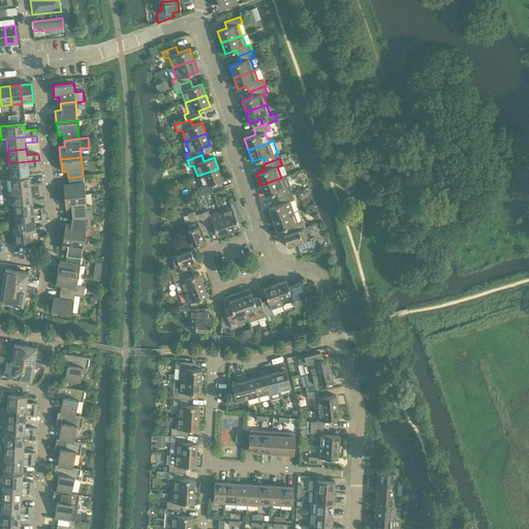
[(39,160),(8,163),(10,176),(29,174),(28,167),(39,166),(39,160)]
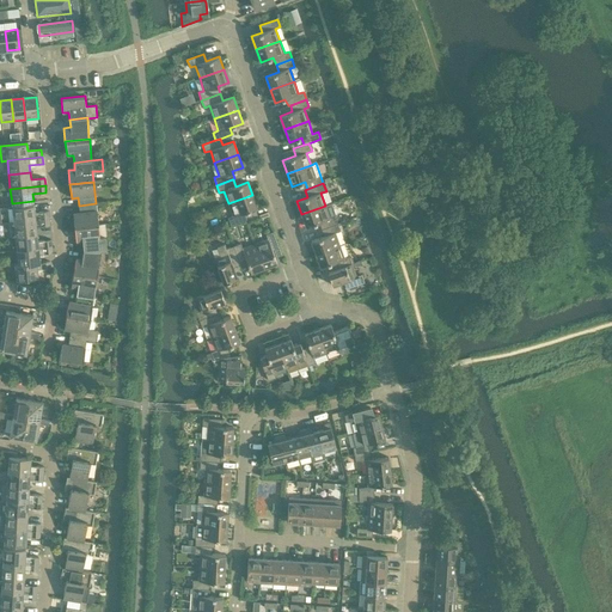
[(252,195),(228,203),(233,215),(228,218),(231,225),(246,220),(244,213),(257,208),(252,195)]
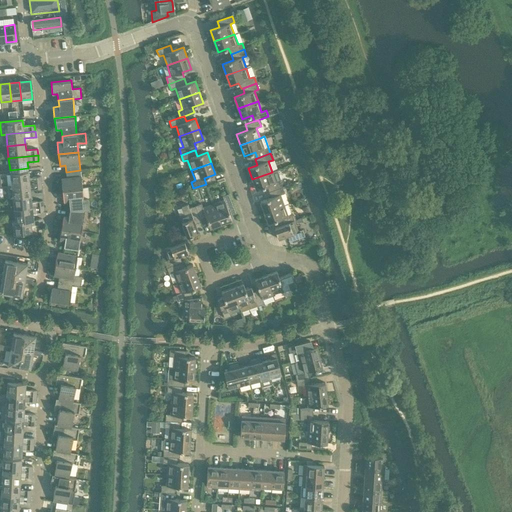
[(62,190),(82,188),(82,187),(80,170),(66,172),(66,178),(61,178),(62,190)]
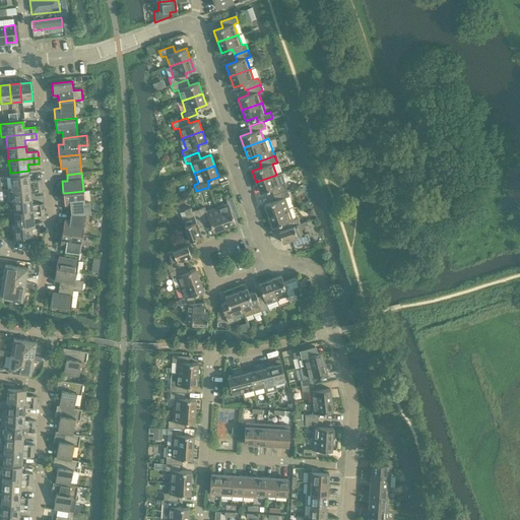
[(271,189),(273,195),(286,190),(280,173),(276,175),(256,182),(260,193),(271,189)]
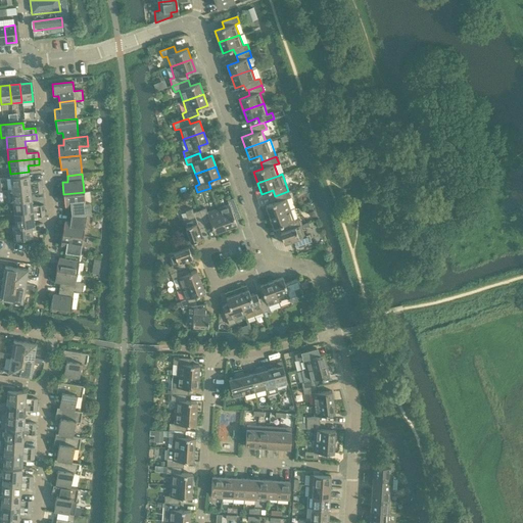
[(10,177),(11,190),(42,187),(41,181),(30,182),(29,176),(10,177)]
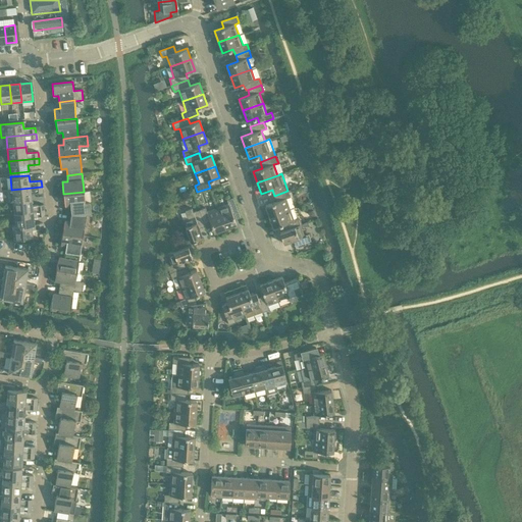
[(8,202),(13,202),(32,200),(31,194),(42,193),(42,187),(11,190),(6,190),(8,202)]
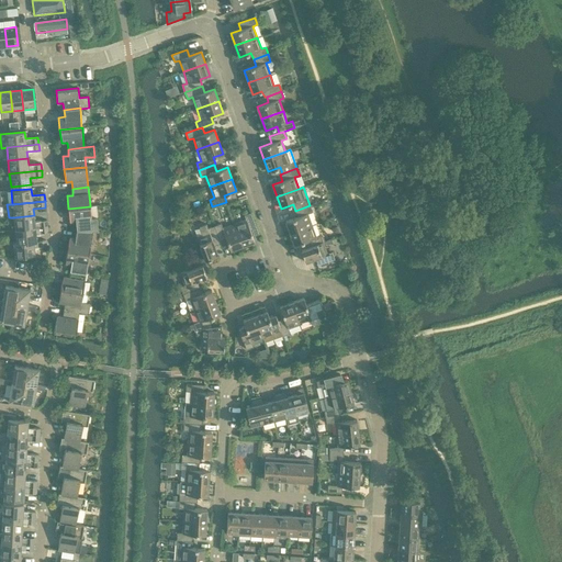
[(285,221),(290,233),(312,225),(307,214),(312,212),(310,205),(295,211),(298,217),(285,221)]
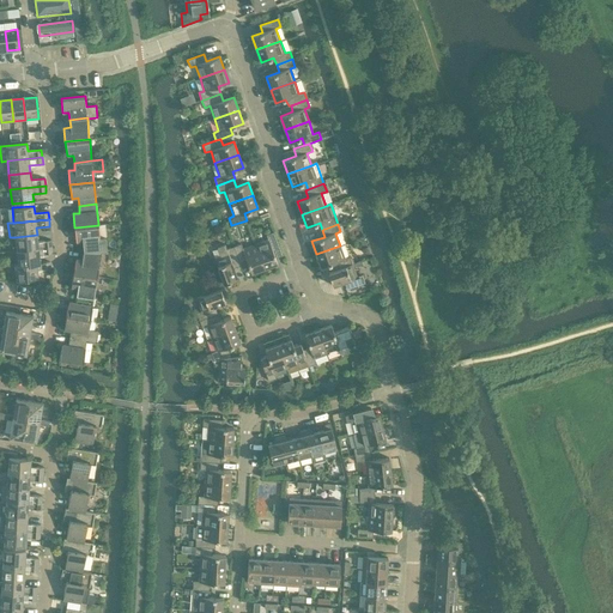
[(83,241),(83,250),(101,252),(107,252),(105,237),(99,238),(98,225),(74,228),(76,242),(77,242),(83,241)]
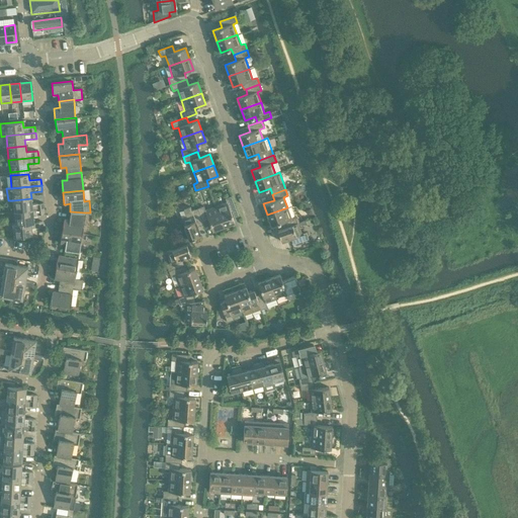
[(227,202),(216,206),(224,227),(235,223),(231,211),(236,209),(231,196),(225,198),(227,202)]
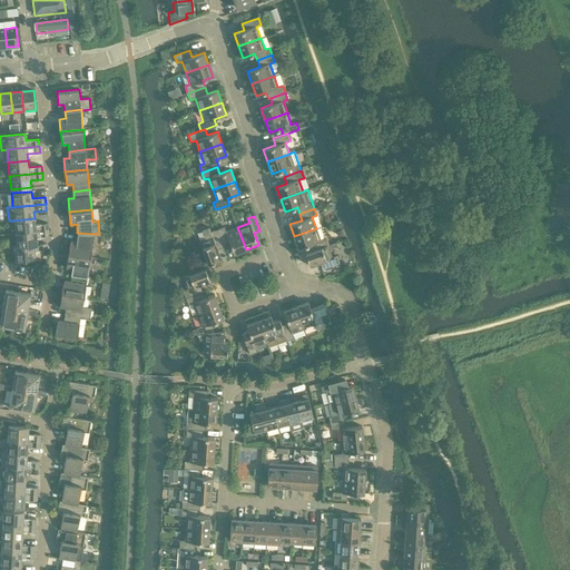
[(15,220),(16,234),(48,231),(48,224),(35,225),(35,218),(15,220)]
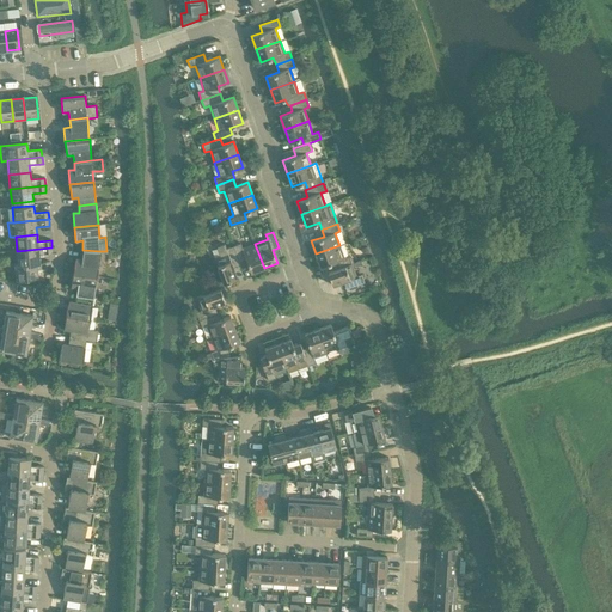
[(239,262),(233,246),(226,249),(225,244),(216,248),(220,257),(214,258),(224,282),(237,277),(233,267),(240,264),(239,262)]
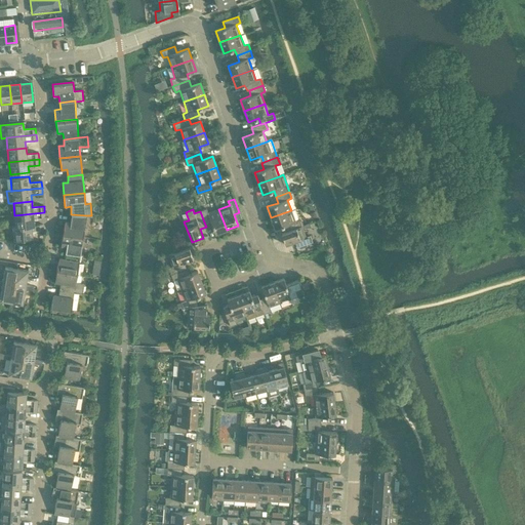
[(206,209),(200,211),(205,225),(211,223),(215,234),(227,230),(218,209),(208,213),(206,209)]
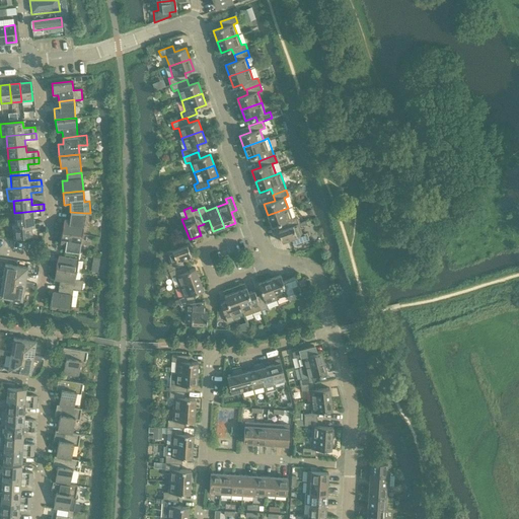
[(281,223),(283,229),(298,223),(296,217),(292,219),(288,208),(268,215),(272,226),(281,223)]
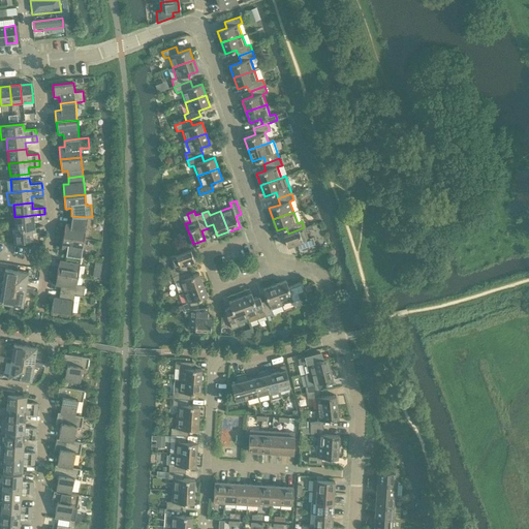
[(14,217),(16,228),(16,229),(34,227),(33,221),(45,220),(44,214),(14,217)]
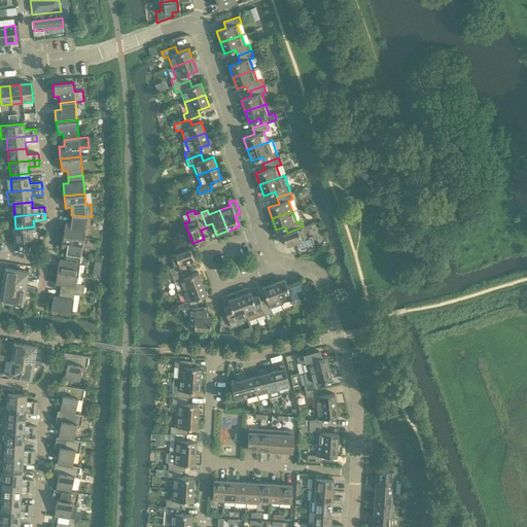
[(65,222),(63,235),(83,238),(86,216),(71,215),(70,223),(66,223),(65,222)]
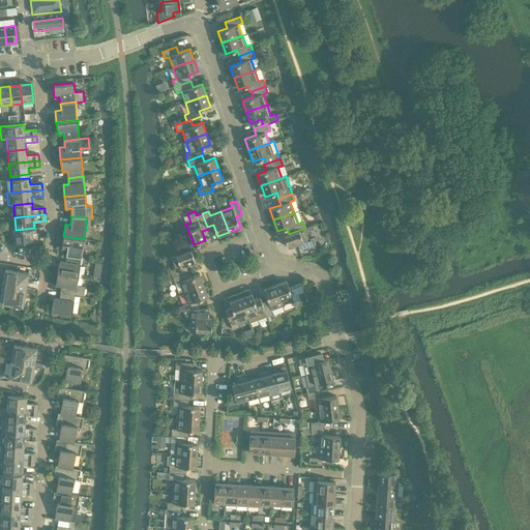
[(16,230),(16,229),(12,229),(15,242),(33,240),(32,234),(43,233),(43,227),(34,228),(16,230)]
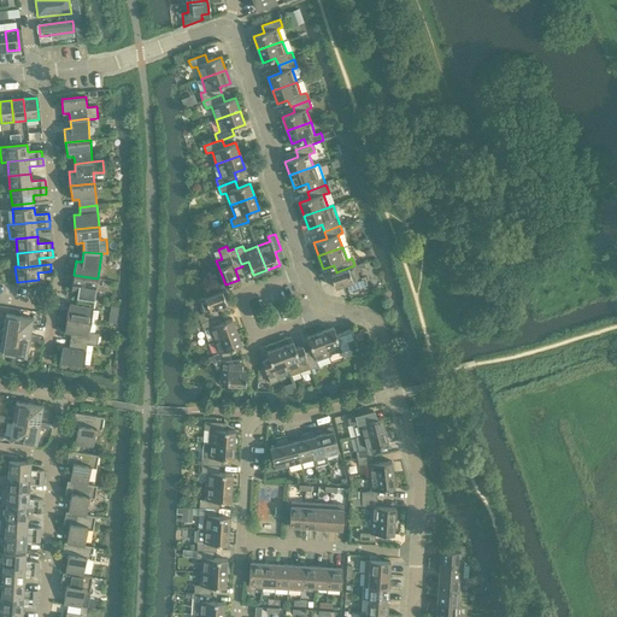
[(354,265),(336,272),(330,275),(335,288),(346,285),(348,292),(368,285),(364,277),(359,278),(354,265)]
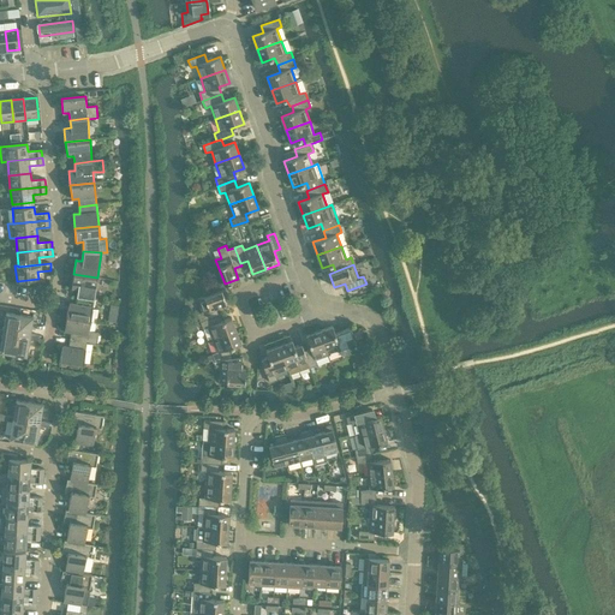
[(78,290),(77,297),(94,299),(97,279),(97,278),(73,274),(73,275),(71,288),(78,290)]
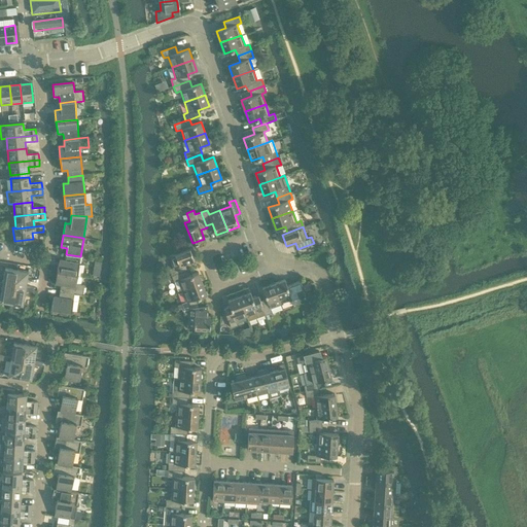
[(169,269),(171,275),(187,270),(184,264),(194,260),(189,248),(169,256),(173,268),(169,269)]
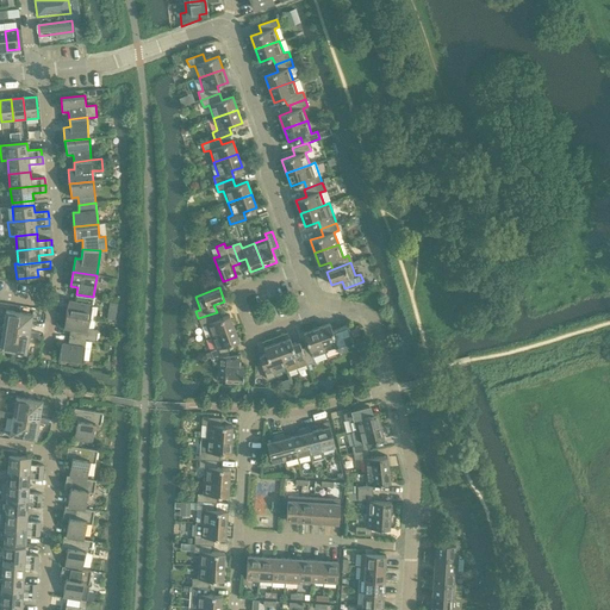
[(68,300),(66,315),(89,318),(93,297),(76,294),(75,302),(69,300),(68,300)]
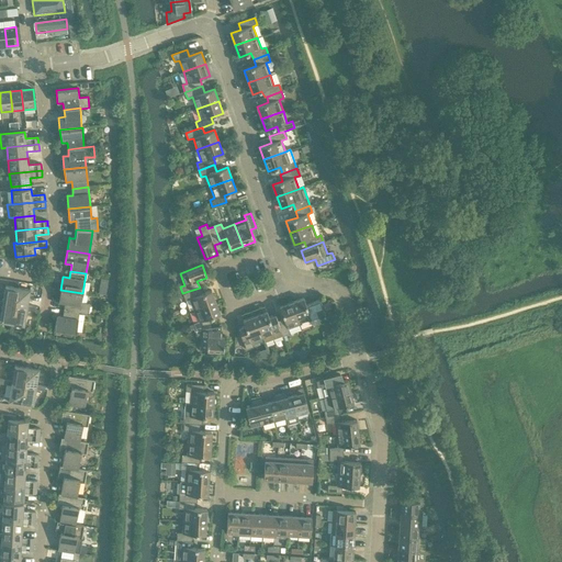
[(2,304),(14,305),(18,288),(6,285),(3,301),(0,301),(0,305),(2,306),(2,304)]
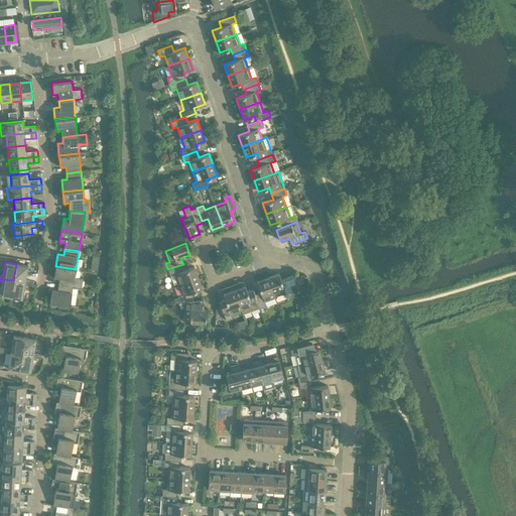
[(16,264),(13,280),(24,282),(24,284),(28,285),(29,281),(25,280),(27,266),(16,264)]
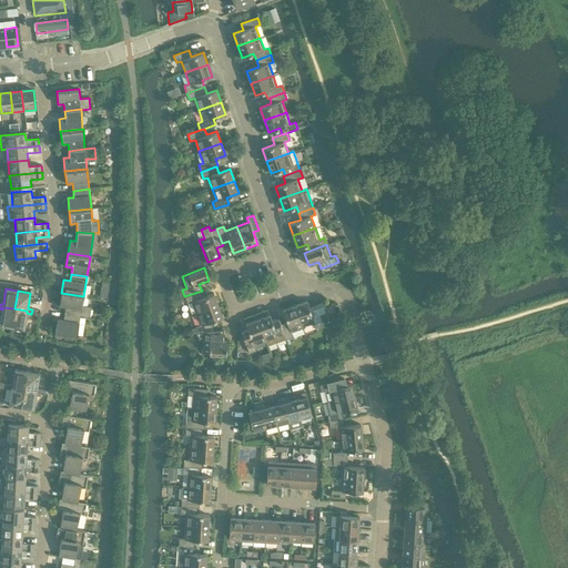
[(192,302),(196,314),(219,305),(214,293),(204,297),(202,291),(184,296),(186,304),(192,302)]
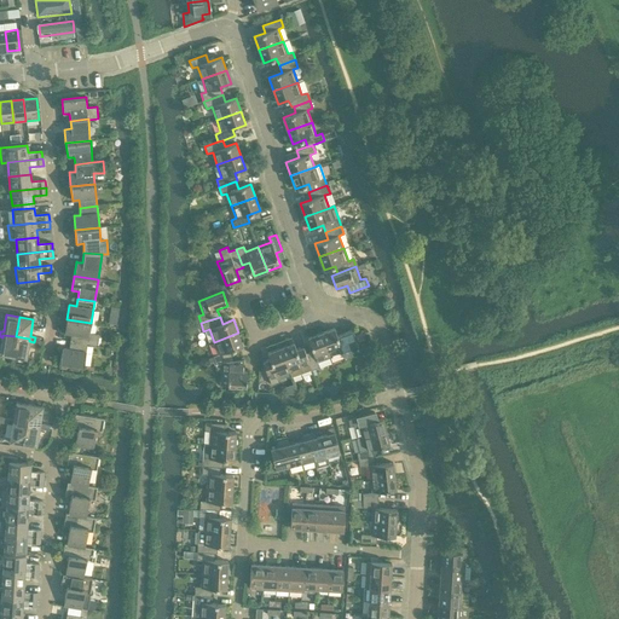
[(71,334),(70,341),(87,343),(87,345),(97,346),(99,335),(90,333),(91,323),(67,319),(64,333),(71,334)]
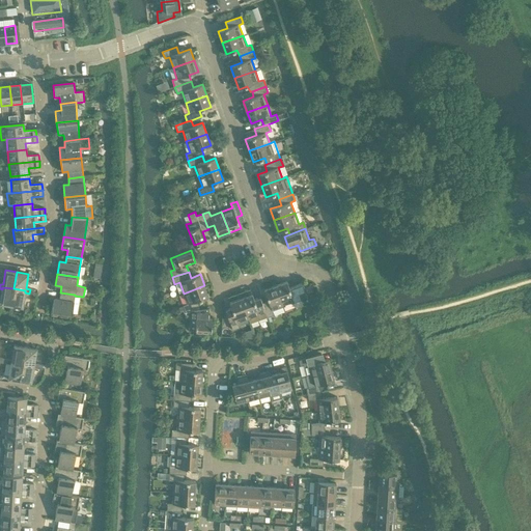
[(286,281),(275,286),(283,306),(294,303),(296,307),(302,305),(301,300),(307,298),(303,286),(290,290),(286,281)]
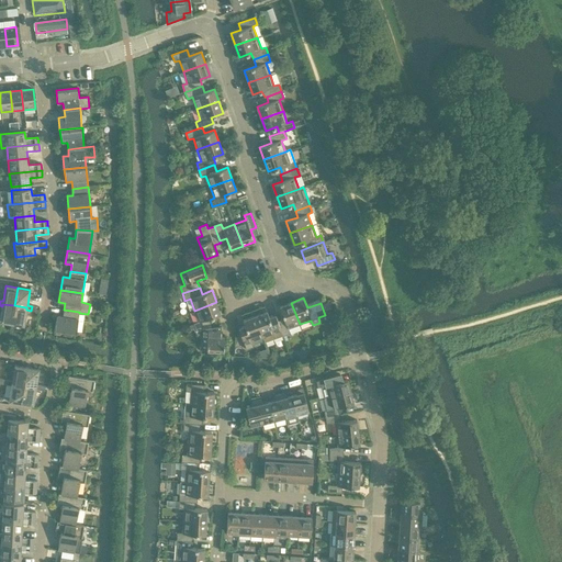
[(193,324),(195,329),(212,327),(209,318),(221,314),(216,302),(194,311),(198,322),(193,324)]
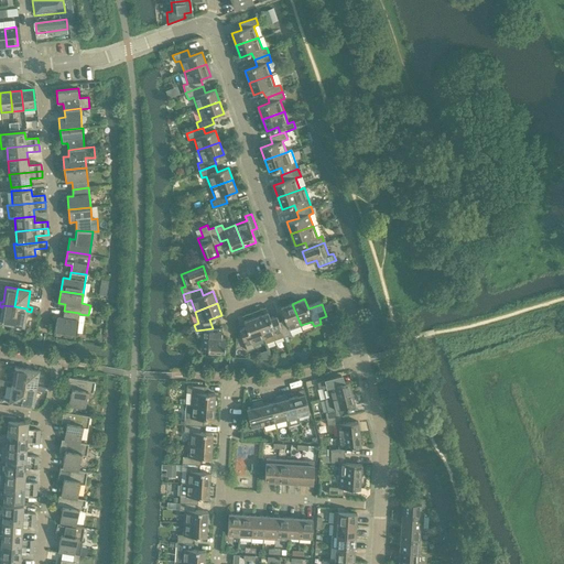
[(284,320),(279,322),(284,337),(291,335),(290,329),(301,325),(292,304),(281,308),(284,320)]
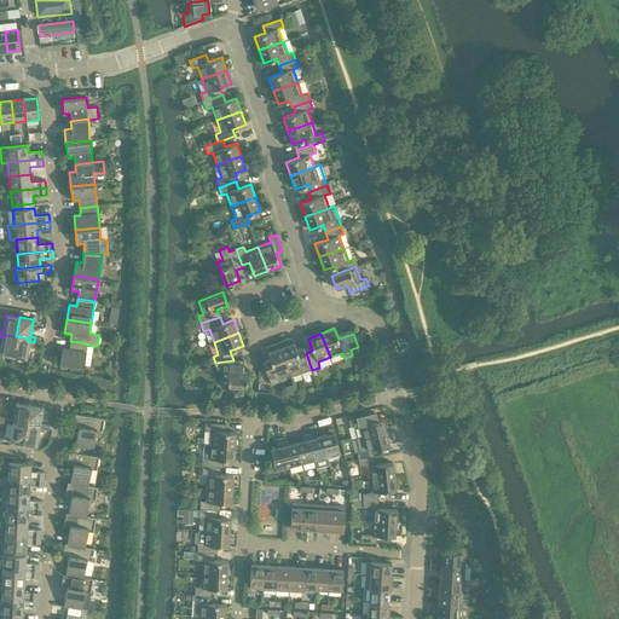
[(0,351),(0,353),(13,357),(16,336),(3,335),(3,337),(0,351)]
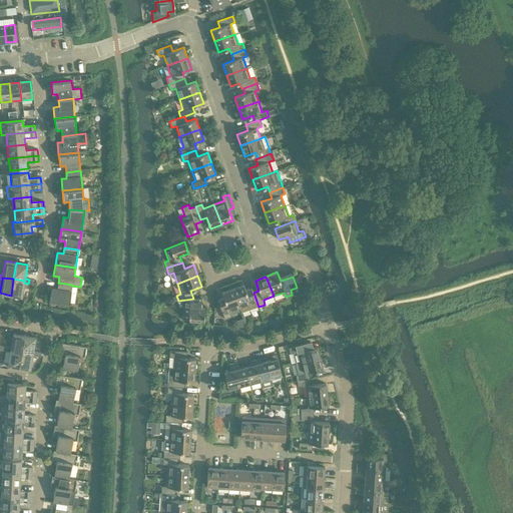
[(13,279),(11,296),(22,298),(24,283),(24,281),(13,279)]
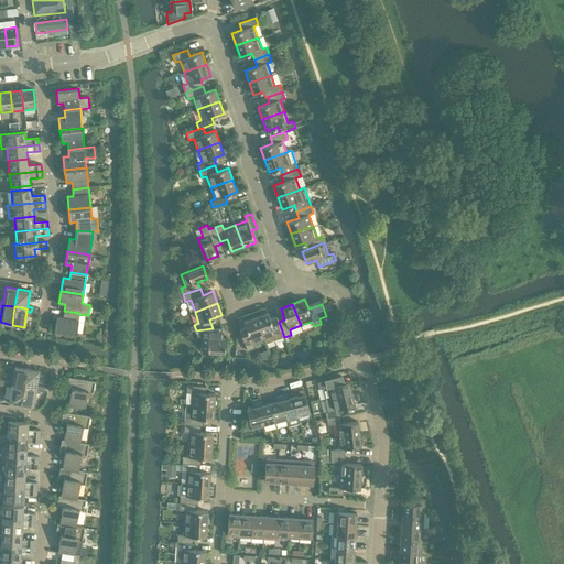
[(79,313),(64,311),(63,317),(57,317),(56,316),(54,331),(55,331),(76,334),(79,314),(79,313)]
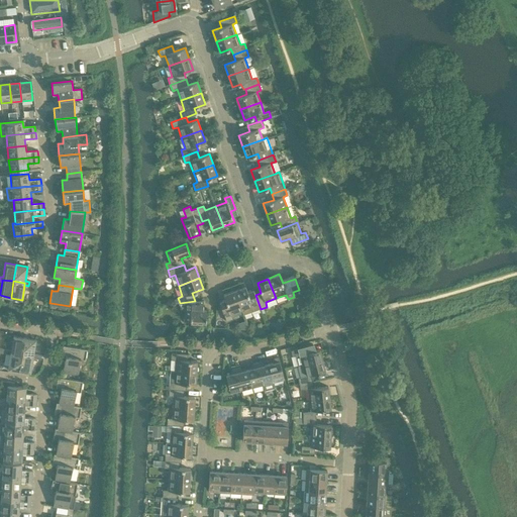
[(245,287),(234,291),(241,311),(243,315),(261,309),(255,295),(253,290),(247,292),(245,287)]
